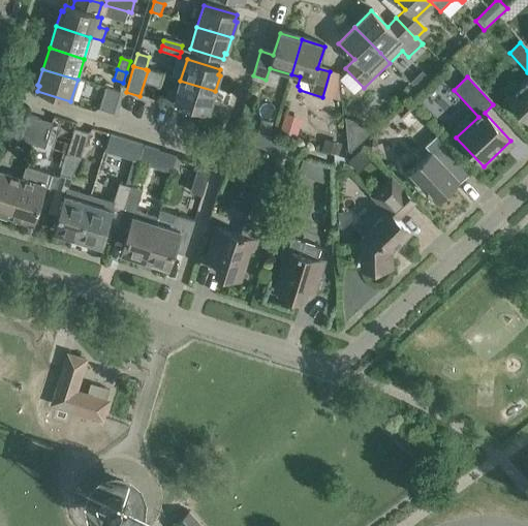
[(215,91),(180,81),(177,93),(167,90),(163,103),(173,106),(175,103),(206,113),(208,106),(210,107),(215,91)]
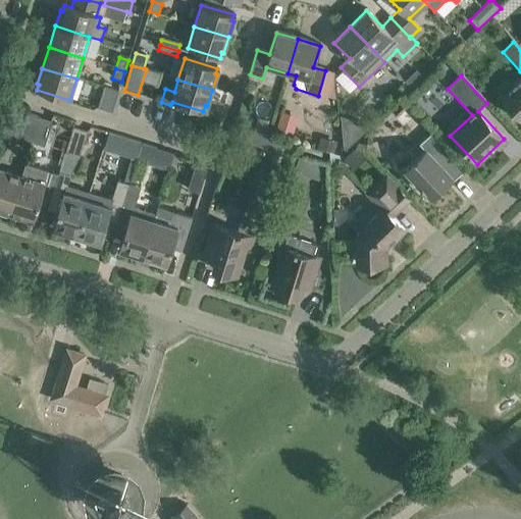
[(520,80),(500,100),(508,108),(520,121),(520,80)]
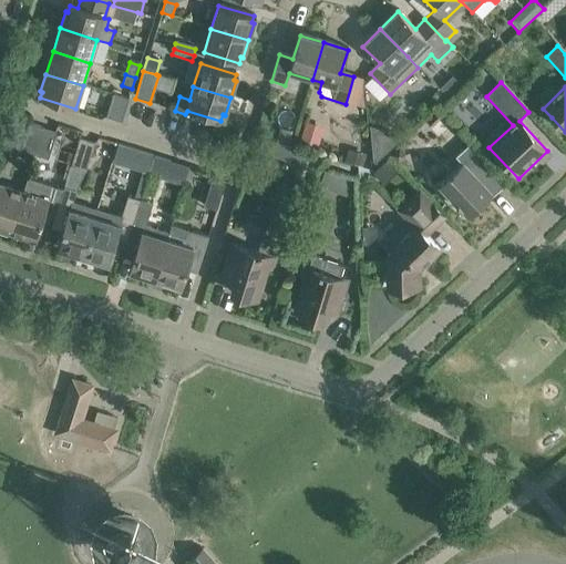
[(105,119),(121,123),(129,100),(113,95),(105,119)]
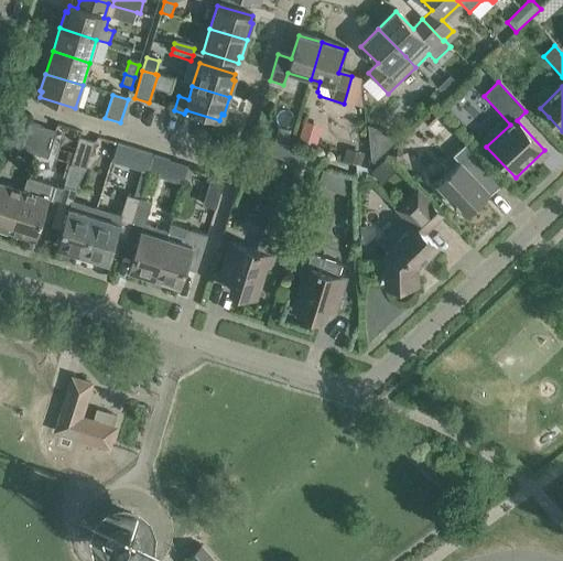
[(10,133),(24,138),(28,126),(13,121),(10,133)]
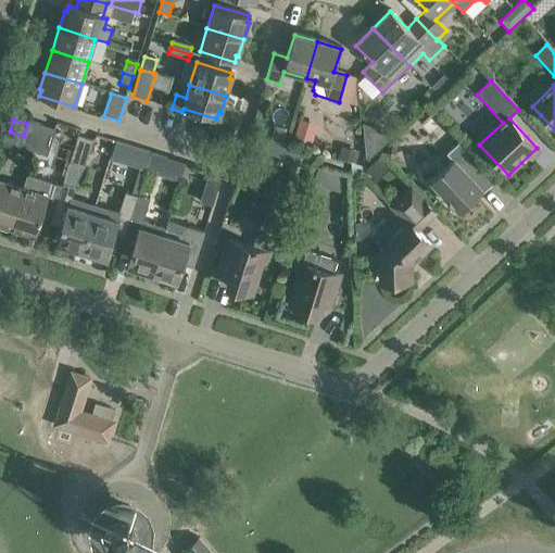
[(21,149),(34,153),(41,126),(28,123),(21,149)]
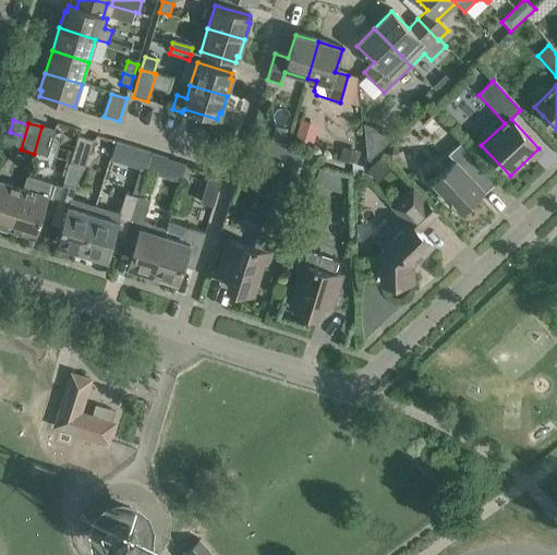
[(41,127),(34,154),(47,158),(56,131),(41,127)]
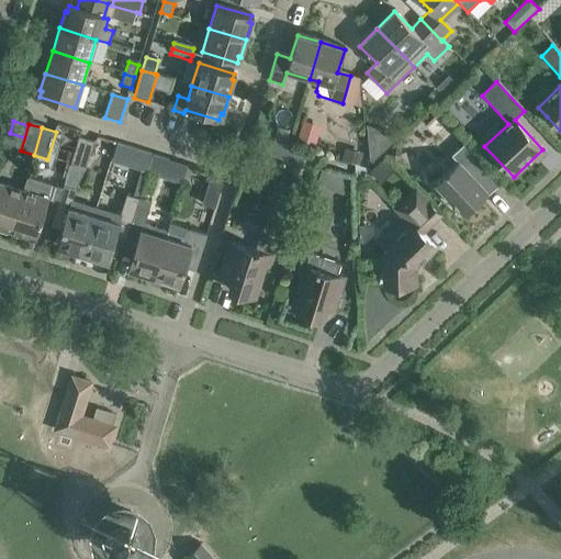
[(79,138),(70,165),(85,170),(93,143),(79,138)]
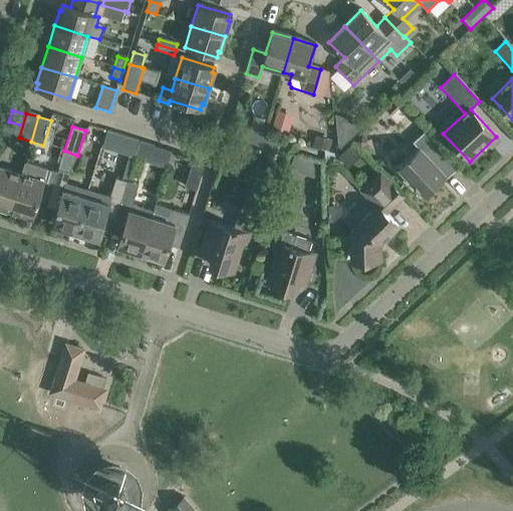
[(418,150),(399,168),(415,185),(413,186),(417,191),(419,189),(424,195),(444,177),(446,179),(459,167),(425,132),(413,143),(418,150)]
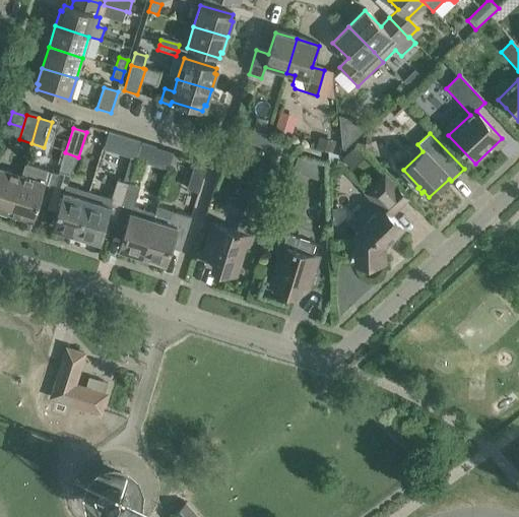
[(364,137),(357,143),(364,150),(371,144),(364,137)]
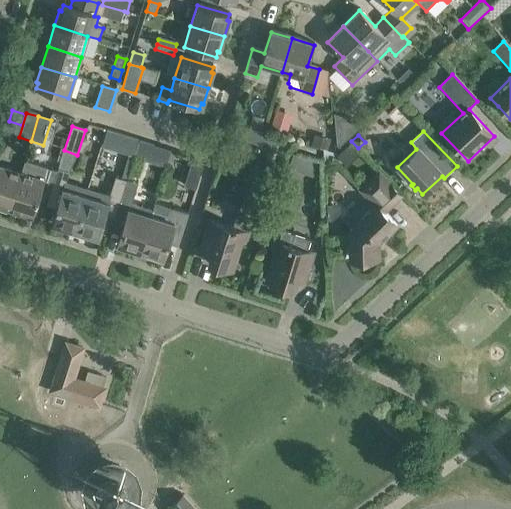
[(87,191),(74,232),(97,239),(104,215),(114,218),(126,181),(138,143),(129,140),(124,155),(128,157),(121,180),(115,178),(109,198),(87,191)]
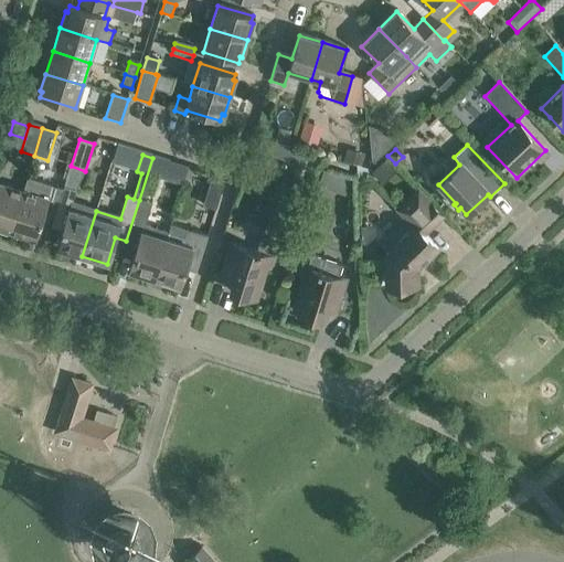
[(384,160),(371,172),(382,184),(396,172),(384,160)]
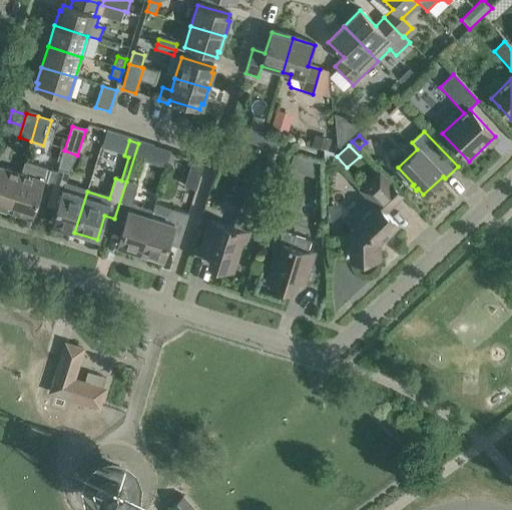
[(43,182),(53,185),(57,172),(24,162),(21,173),(9,211),(32,218),(43,182)]
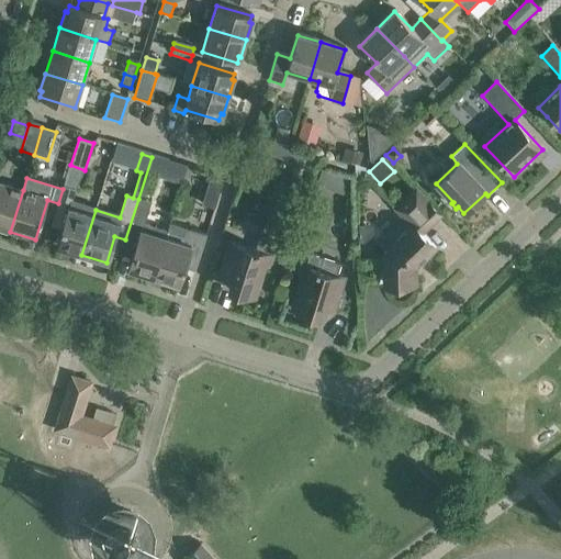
[(202,205),(214,209),(222,183),(210,179),(202,205)]
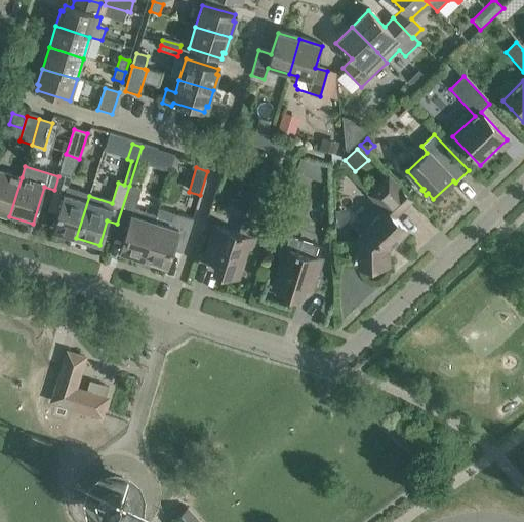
[(0,213),(9,216),(22,177),(0,170),(0,213)]
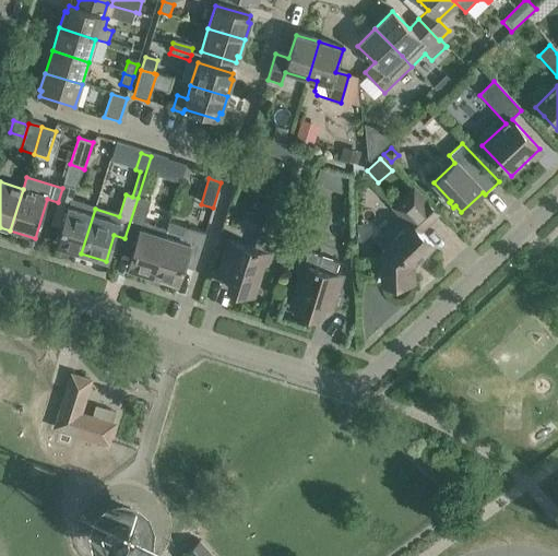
[(62,188),(58,202),(54,216),(64,220),(56,246),(81,253),(95,209),(71,201),(75,189),(62,185),(62,188)]
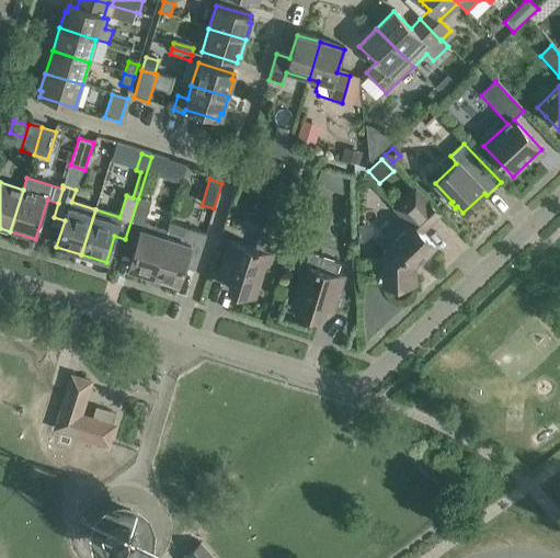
[(383,254),(383,263),(384,285),(414,284),(413,268),(434,248),(420,234),(438,216),(414,191),(395,209),(407,221),(387,240),(392,246),(383,254)]
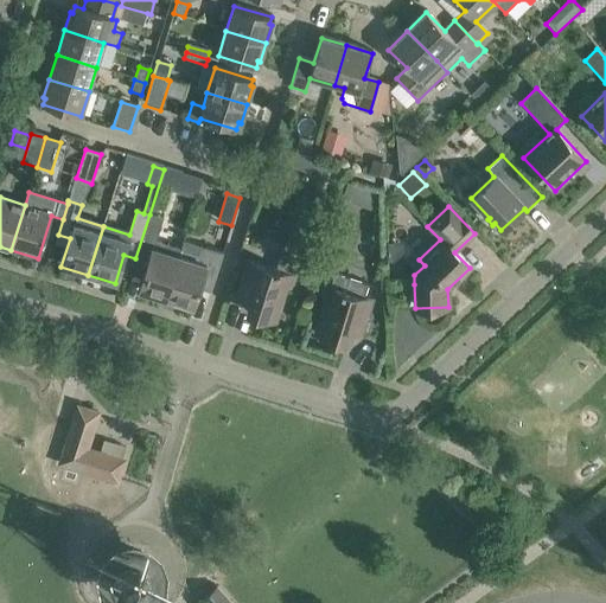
[(139,290),(166,299),(182,250),(155,242),(163,219),(150,215),(135,258),(147,262),(139,290)]
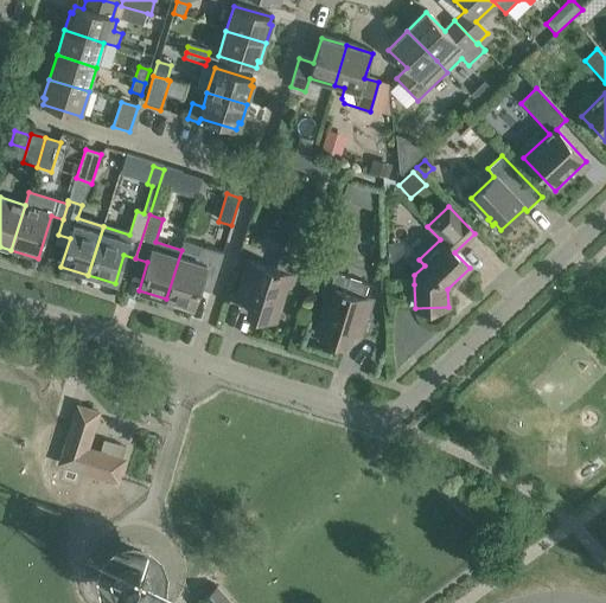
[(182,250),(166,299),(193,307),(202,278),(214,283),(223,254),(209,249),(201,247),(184,242),(182,250)]
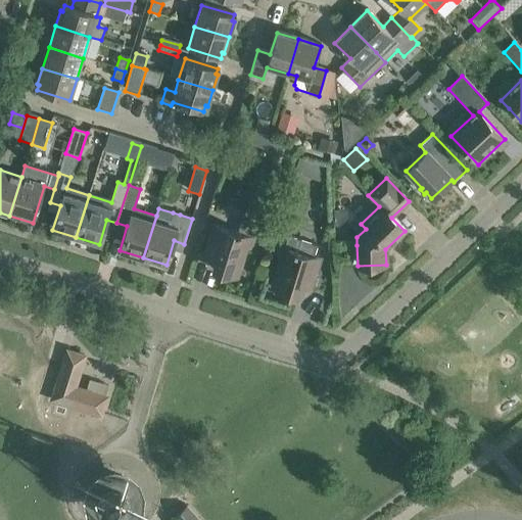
[(347,209),(335,209),(335,226),(348,226),(347,209)]
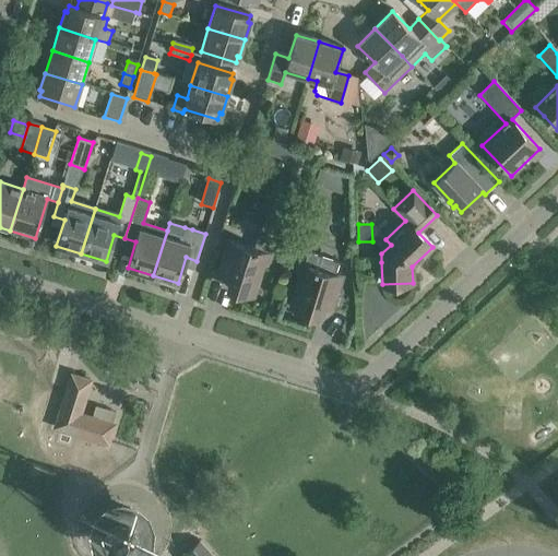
[(227,290),(253,298),(263,267),(269,269),(276,244),(257,237),(253,250),(227,241),(216,274),(229,279),(227,290)]
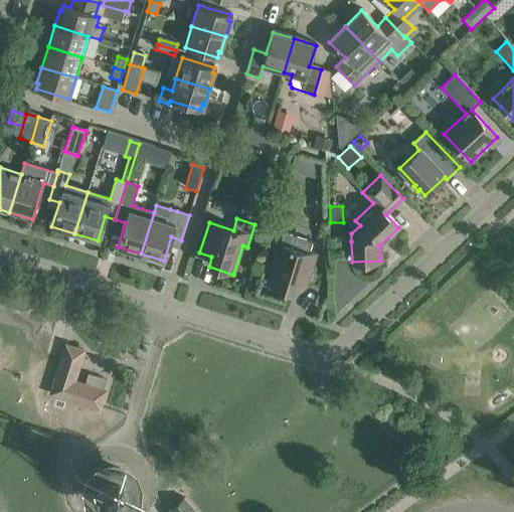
[(278,231),(271,254),(276,257),(267,285),(292,293),(295,283),(307,287),(316,257),(309,253),(312,242),(278,231)]
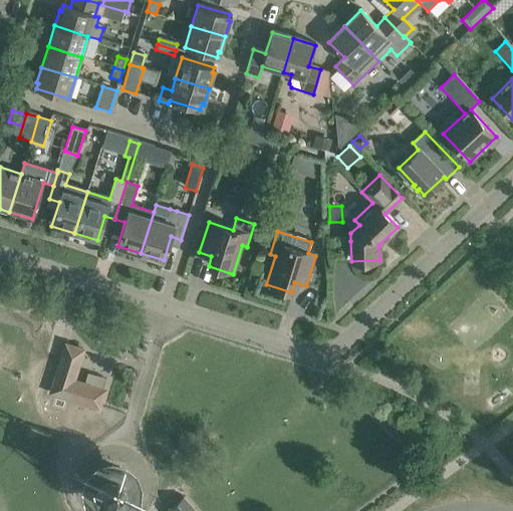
[(51,394),(79,403),(98,409),(103,393),(83,387),(82,391),(71,388),(82,351),(65,346),(60,365),(51,394)]
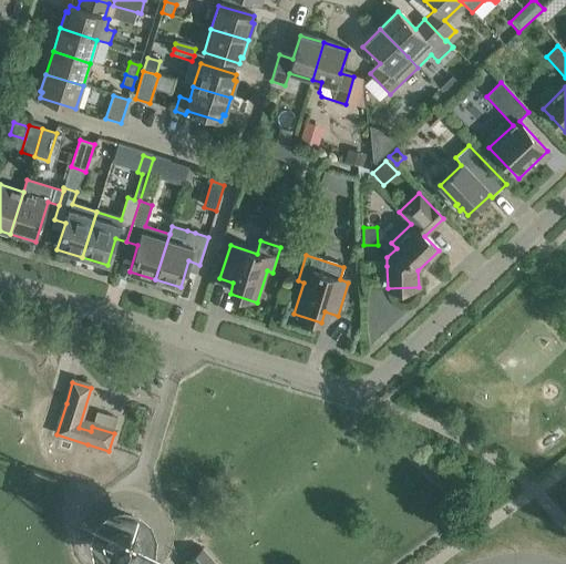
[(103,534),(102,539),(103,543),(104,547),(107,551),(110,554),(114,556),(119,557),(122,559),(126,559),(131,557),(135,555),(139,552),(141,549),(143,545),(144,541),(144,536),(144,532),(142,527),(140,524),(136,521),(133,519),(129,518),(124,516),(120,516),(116,518),(112,520),(109,522),(105,526),(104,530),(103,534)]
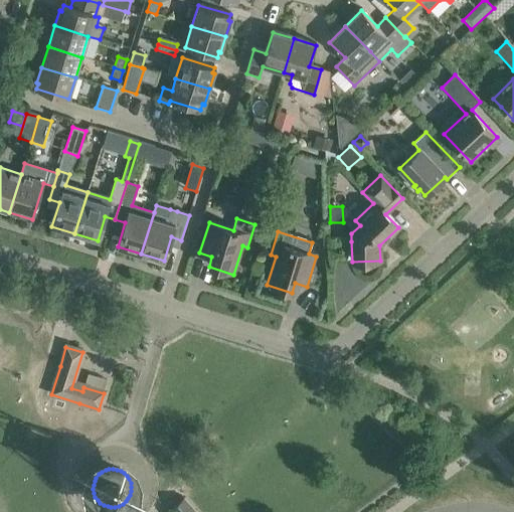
[(171,510),(172,511),(194,511),(183,500),(171,510)]
